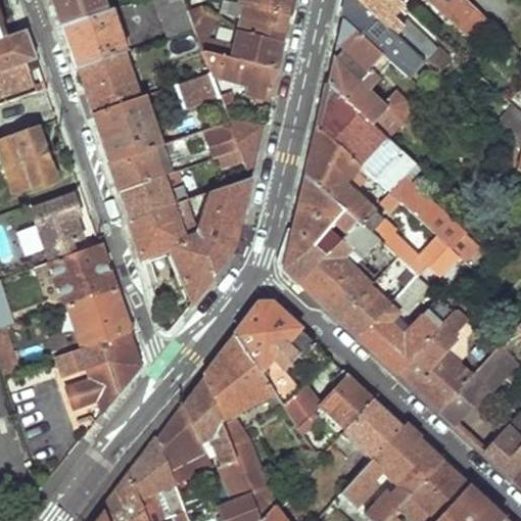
[(55,0),(57,6),(63,26),(107,8),(104,0),(55,0)]
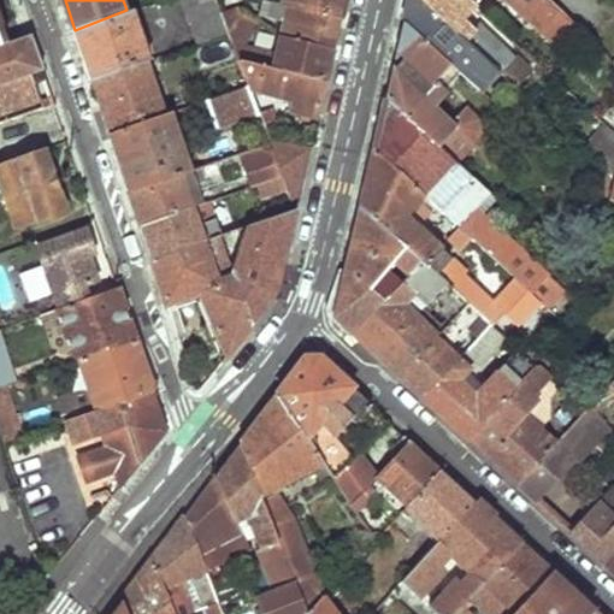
[(183,0),(198,41),(228,30),(217,0),(183,0)]
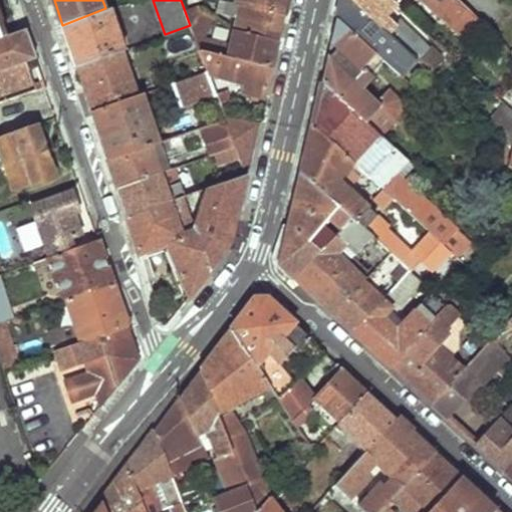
[(282,28),(286,13),(240,3),(229,0),(220,0),(217,12),(238,17),(235,30),(280,40),(282,28)]
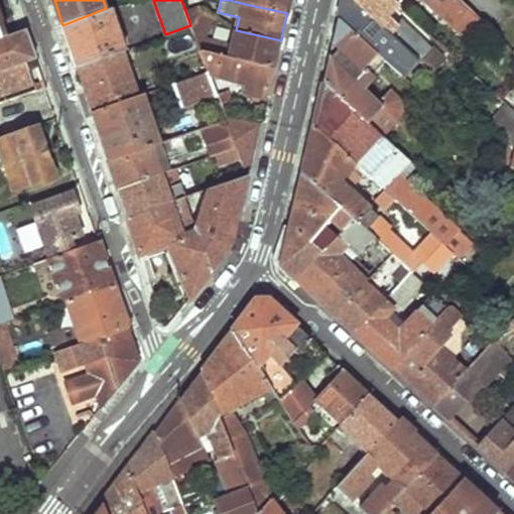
[(242,0),(241,3),(287,13),(289,0),(242,0)]
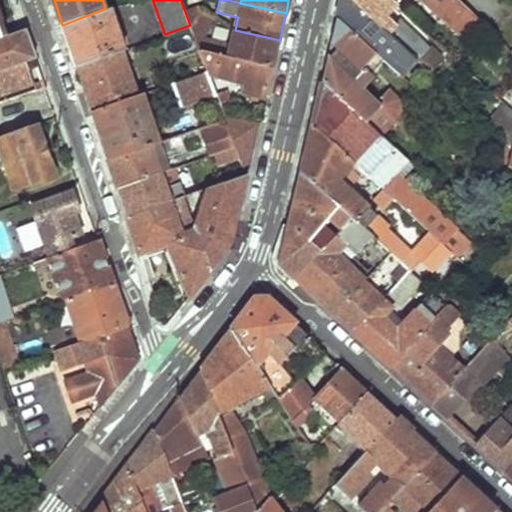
[(339,18),(386,60),(401,42),(354,0),(343,0),(342,5),(339,18)]
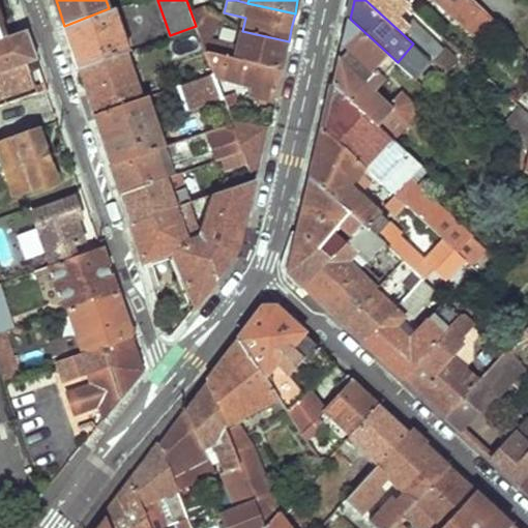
[(365,0),(413,44),(429,57),(430,59),(438,50),(431,42),(436,36),(409,11),(403,18),(394,11),(403,0),(365,0)]
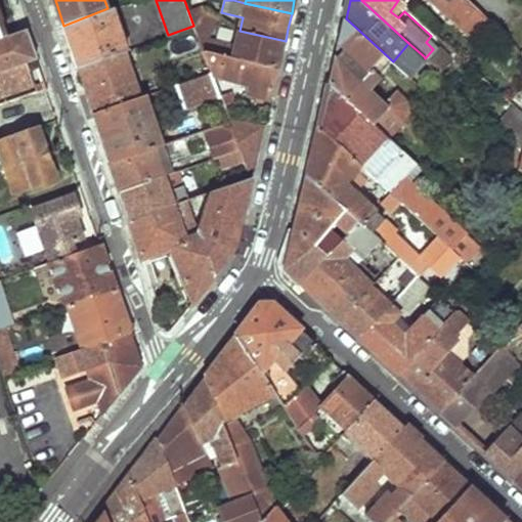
[(444,0),(470,24),(473,19),(478,24),(485,15),(469,0),(444,0)]
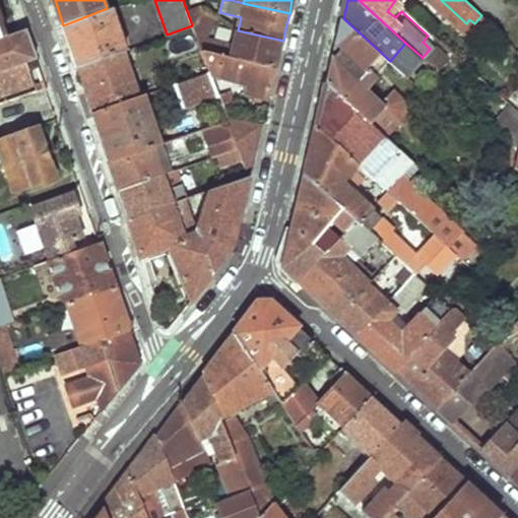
[(71,48),(79,69),(129,50),(113,5),(107,8),(63,25),(71,48)]
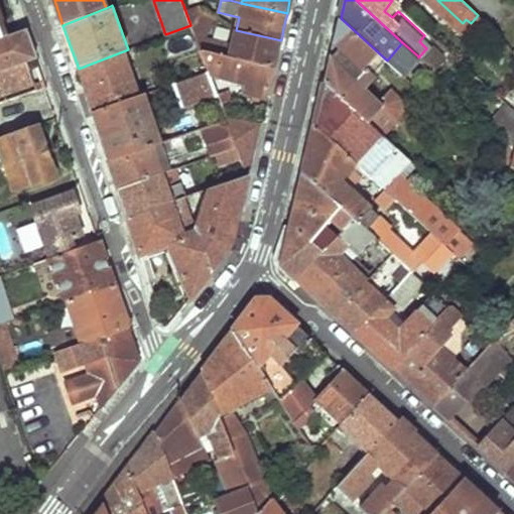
[(205,8),(190,25),(194,31),(197,27),(204,28),(213,14),(205,8)]
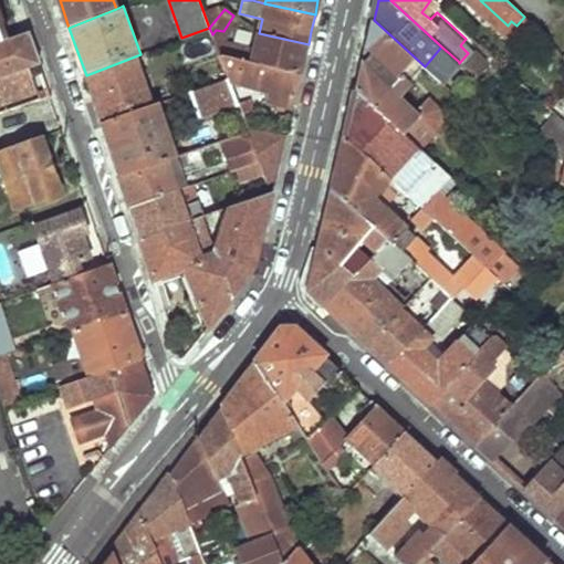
[(425,66),(374,20),(367,48),(386,63),(417,90),(431,73),(425,66)]
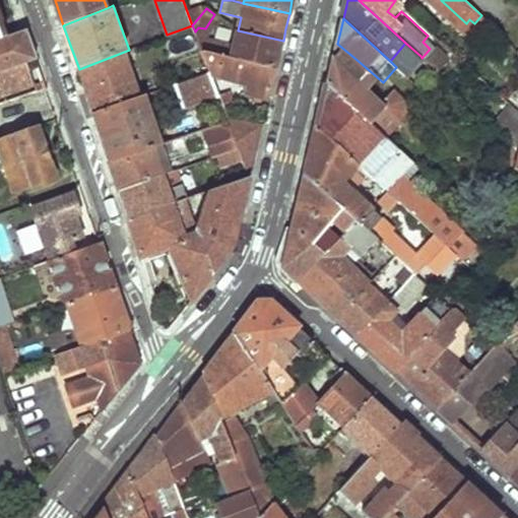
[(31,43),(26,27),(2,36),(0,36),(0,69),(27,61),(37,58),(31,43)]
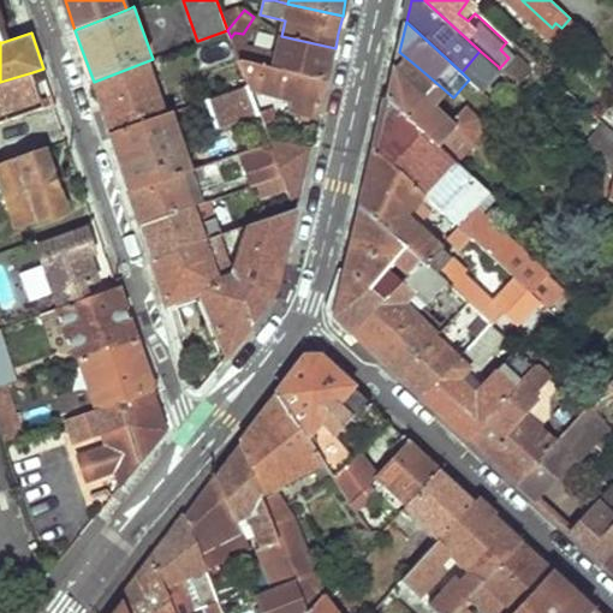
[(332,64),(335,48),(281,36),(278,57),(254,51),(251,61),(327,81),(332,64)]
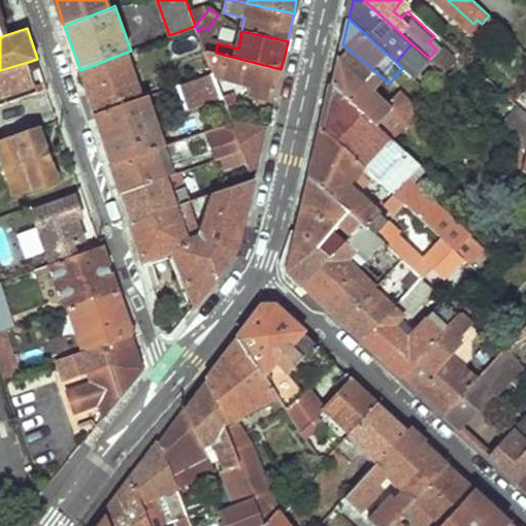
[(96,116),(143,99),(131,60),(143,55),(140,46),(131,51),(80,70),(89,94),(96,116)]
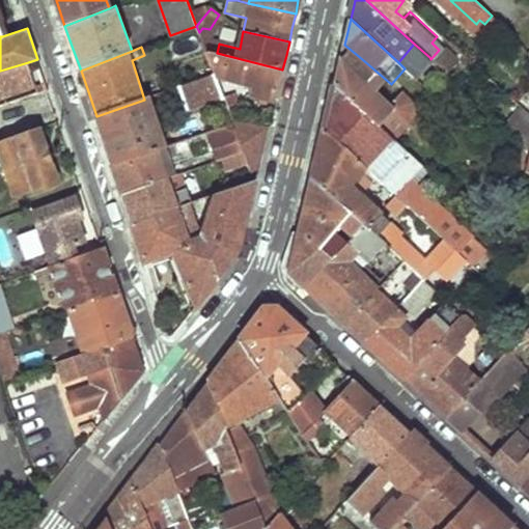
[(280,81),(282,70),(217,53),(205,49),(212,67),(215,74),(216,78),(251,86),(250,92),(276,101),(280,81)]
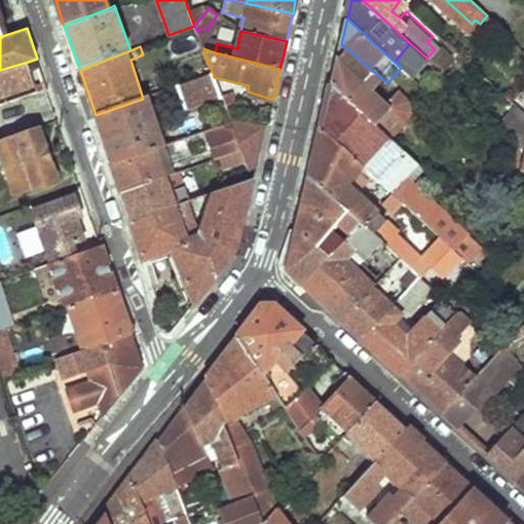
[(426,59),(425,57),(421,61),(425,65),(423,67),(438,80),(444,73),(426,59)]
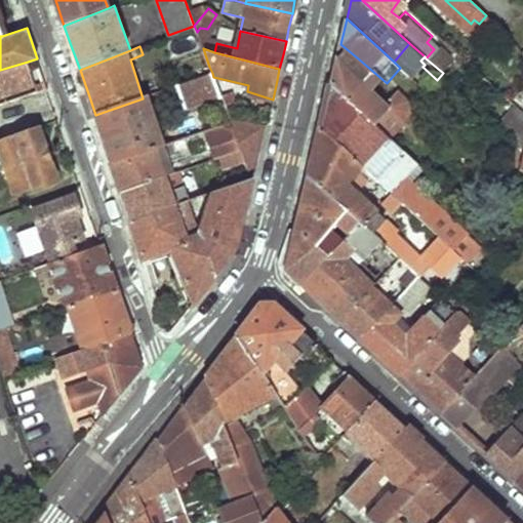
[(337,57),(331,84),(390,137),(406,120),(337,57)]
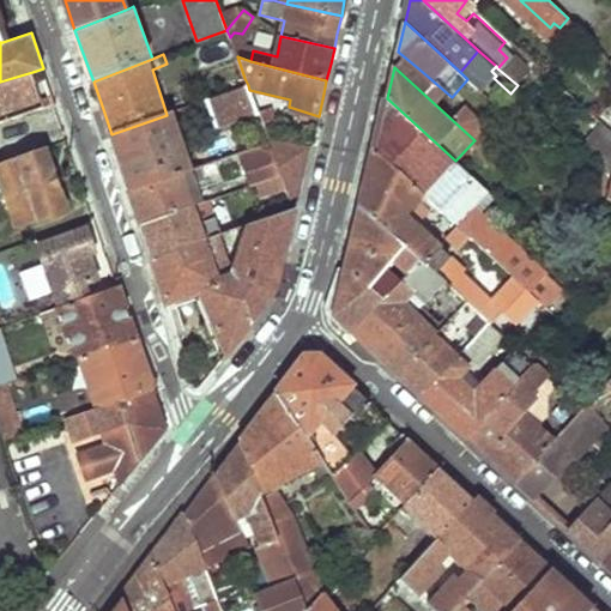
[(0,113),(42,98),(32,72),(0,82),(0,113)]
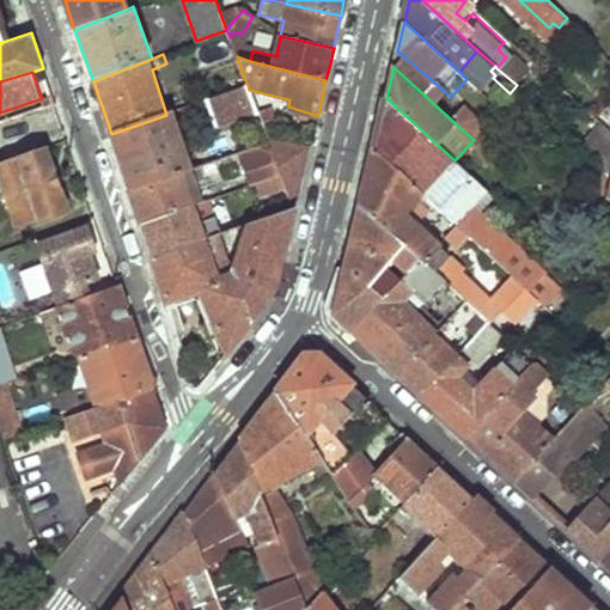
[(224,93),(248,85),(244,78),(235,81),(233,78),(220,83),(224,93)]
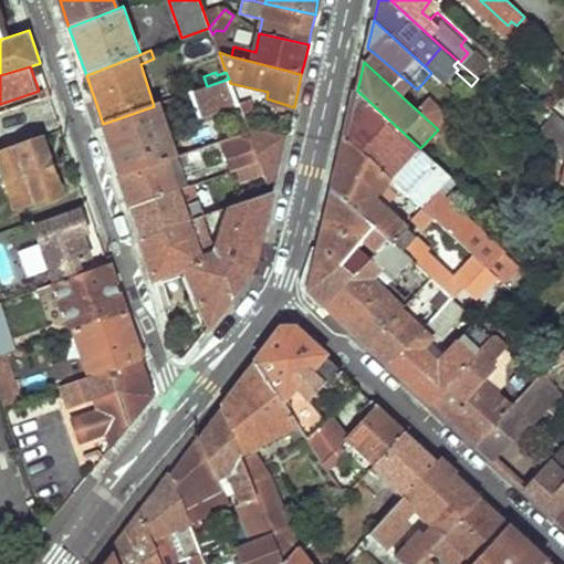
[(232,116),(241,113),(239,105),(230,83),(229,79),(207,86),(191,93),(201,118),(229,108),(232,116)]
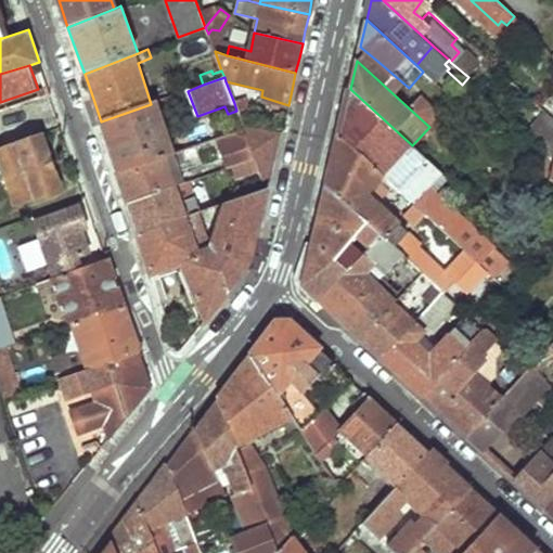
[(345,112),(339,134),(384,175),(485,267),(498,252),(491,247),(493,245),(427,184),(440,171),(412,145),(350,89),(345,112)]
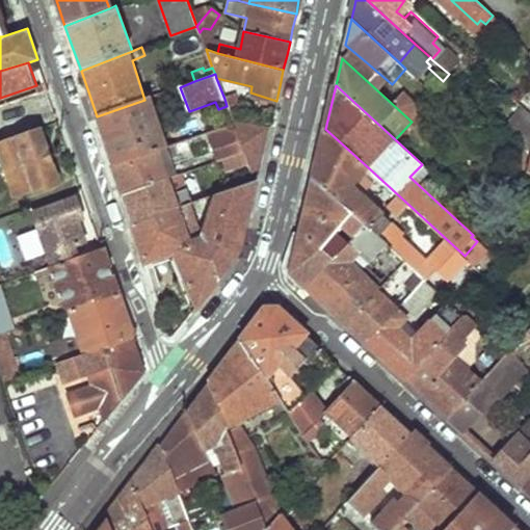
[(234,96),(224,99),(227,106),(230,113),(234,125),(239,124),(240,110),(234,96)]
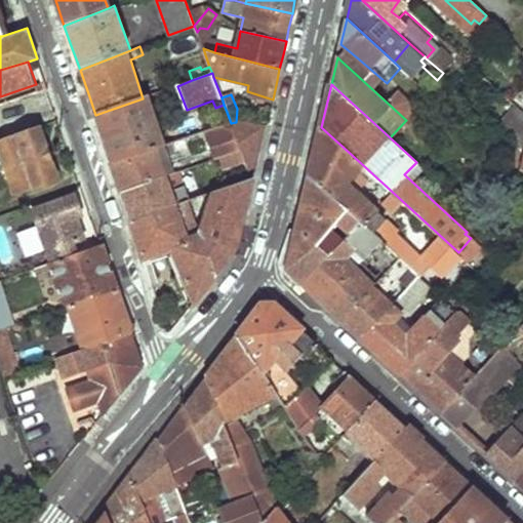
[(104,139),(112,163),(161,147),(166,145),(149,96),(143,98),(95,115),(104,139)]
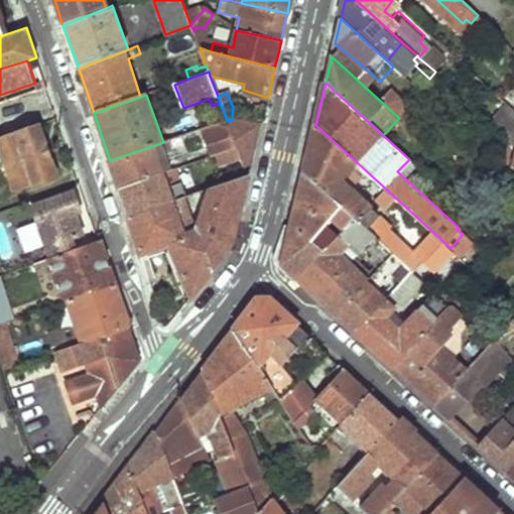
[(206,128),(227,121),(223,110),(169,128),(173,139),(206,128)]
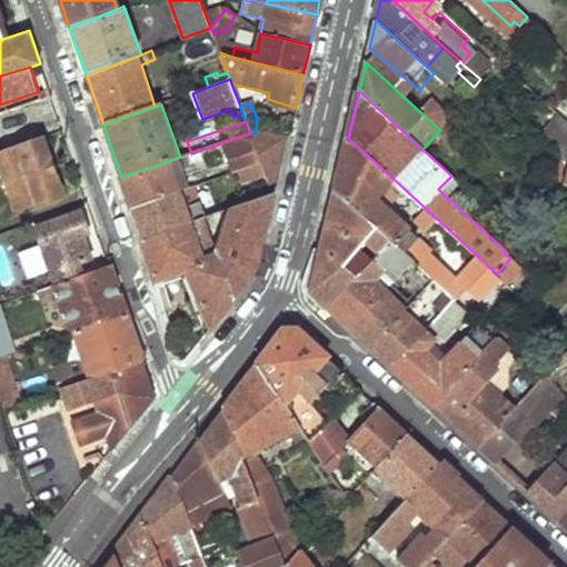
[(289,136),(256,132),(250,133),(261,163),(266,175),(270,186),(278,188),(284,162),(289,136)]
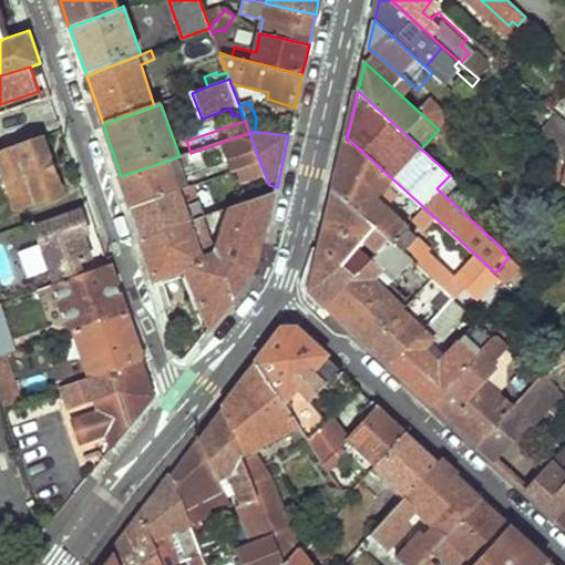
[(238,172),(260,163),(249,133),(226,141),(238,172)]
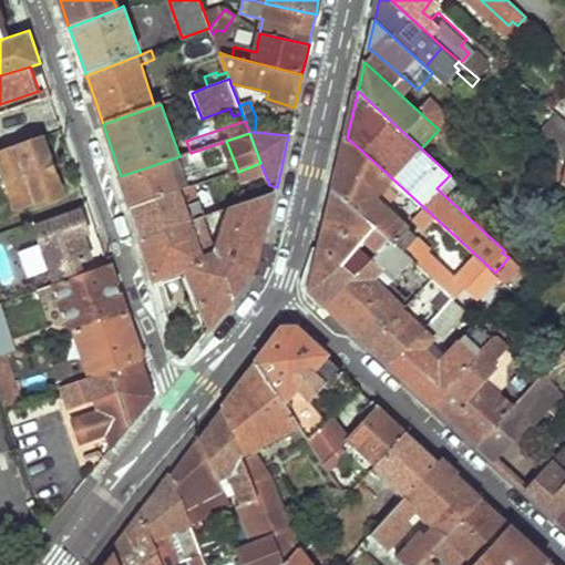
[(41,135),(0,150),(0,162),(17,209),(62,194),(41,135)]
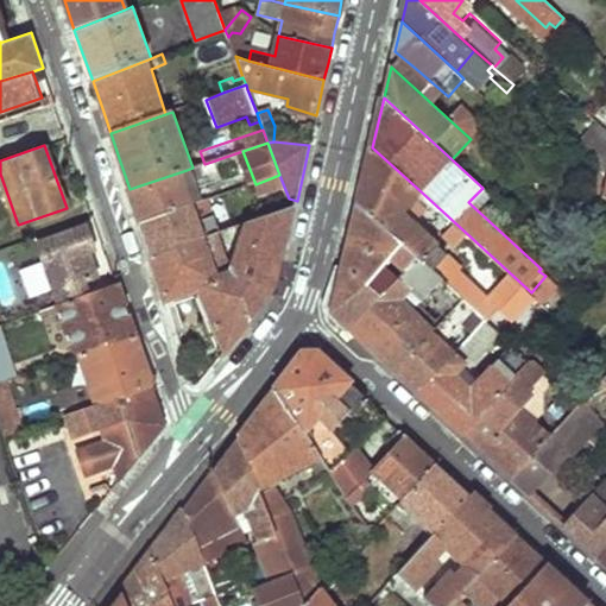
[(366,176),(359,204),(418,256),(440,276),(462,295),(474,305),(484,314),(486,316),(497,303),(456,269),(459,265),(402,213),(421,191),(372,147),(366,176)]
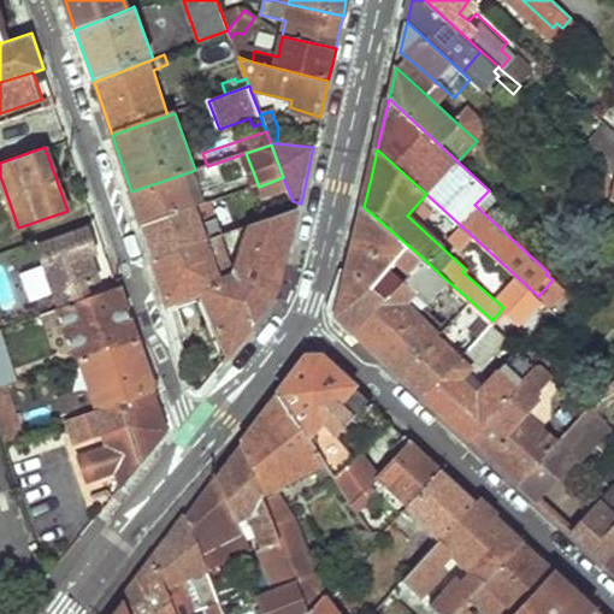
[(137,211),(143,226),(196,208),(201,206),(189,172),(131,192),(137,211)]
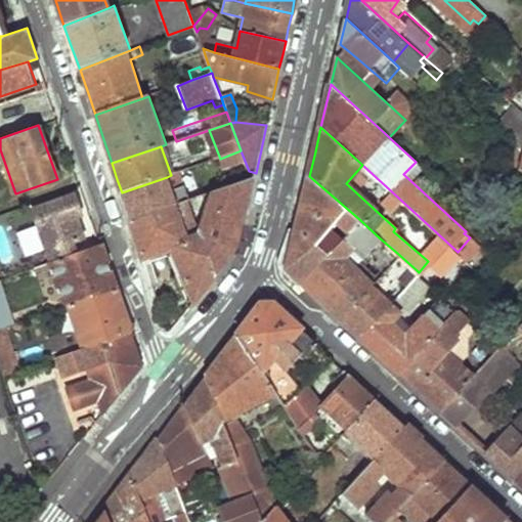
[(224,169),(245,161),(241,150),(220,159),(224,169)]
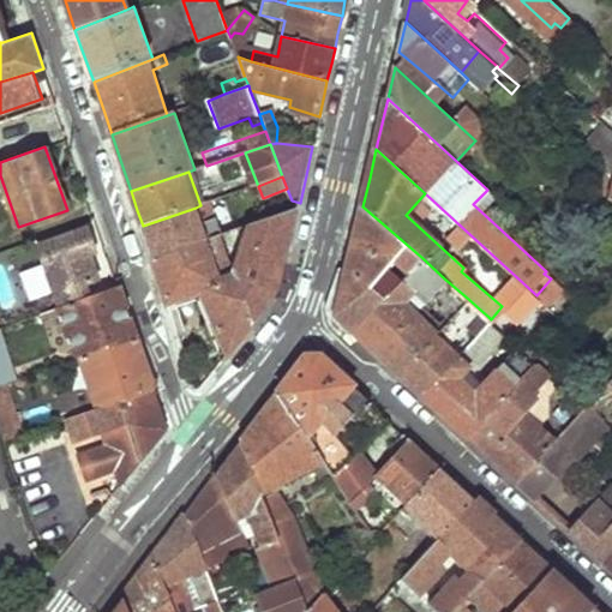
[(349,263),(336,316),(354,331),(403,279),(389,268),(397,259),(411,271),(423,258),(363,207),(349,263)]
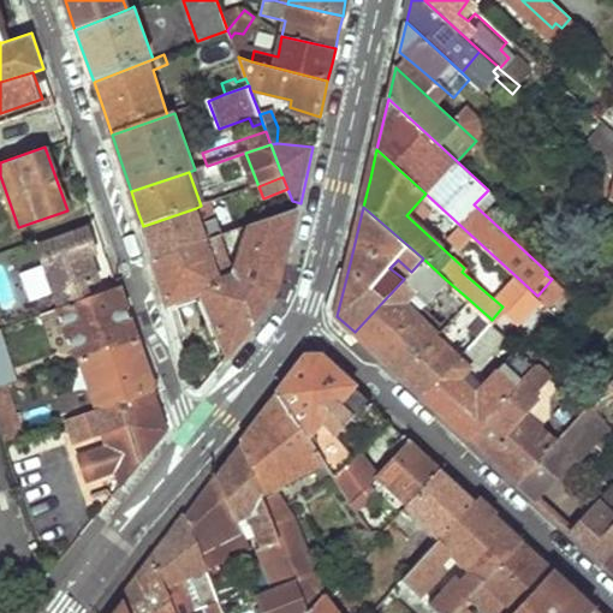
[(149,244),(155,262),(224,237),(218,218),(202,224),(196,208),(143,226),(149,244)]
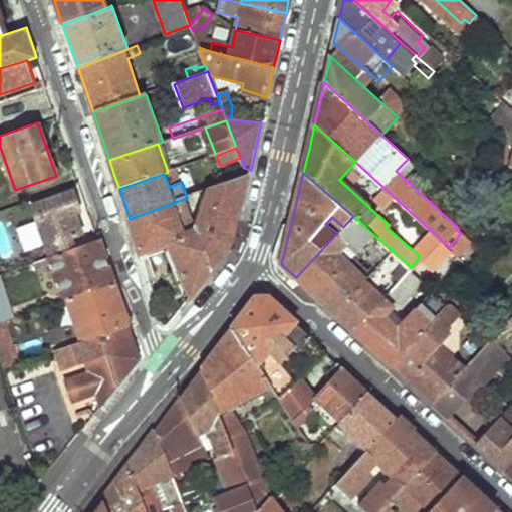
[(248,181),(250,175),(204,191),(195,221),(212,273),(234,245),(242,210),(248,181)]
